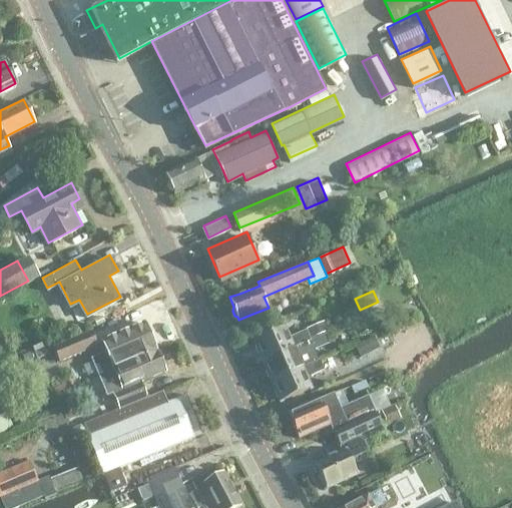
[(269,308),(250,315),(258,331),(275,324),(269,308)]
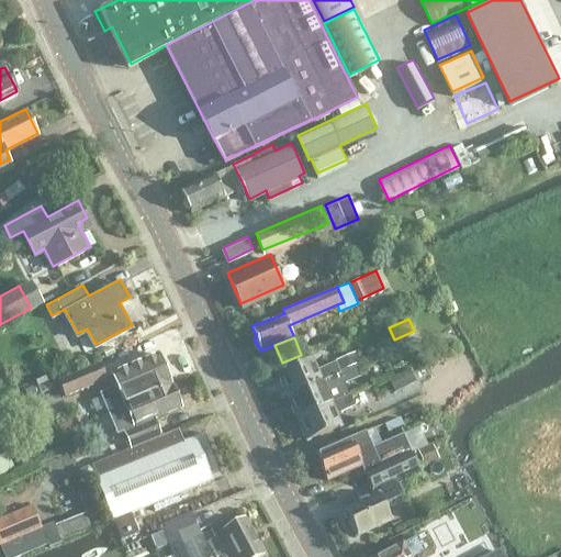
[(112,344),(103,348),(107,354),(115,349),(112,344)]
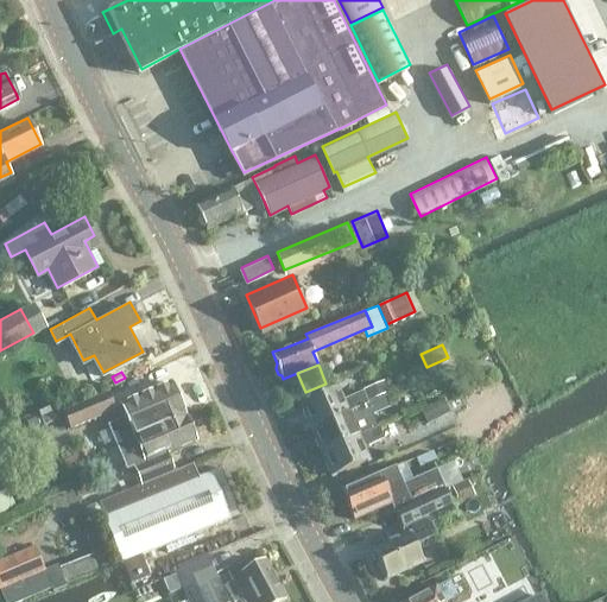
[(117,441),(122,438),(185,412),(171,379),(121,399),(127,413),(108,422),(117,441)]
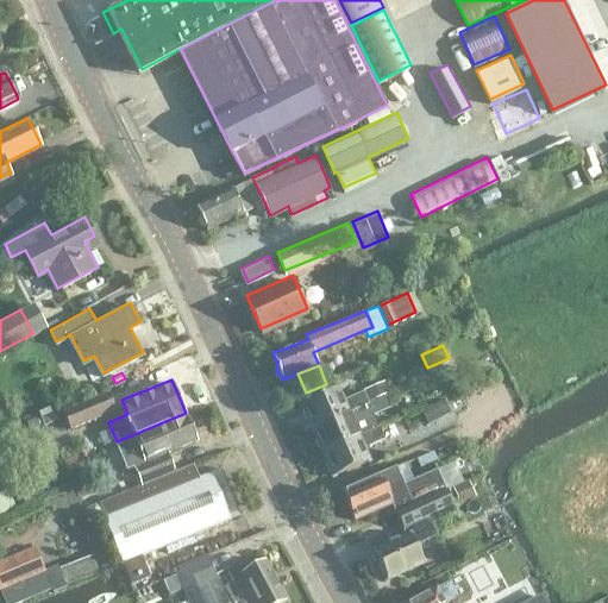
[(382,381),(364,388),(369,397),(387,390),(382,381)]
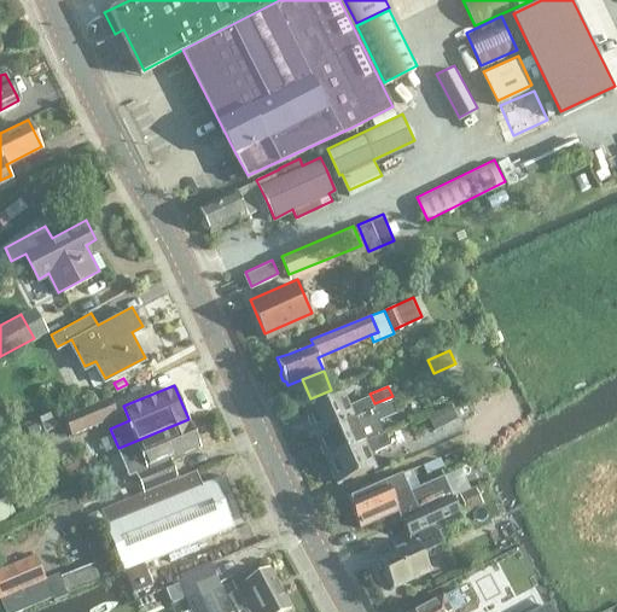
[(343,390),(308,406),(309,409),(308,413),(313,425),(315,424),(319,431),(374,406),(374,403),(370,394),(358,400),(360,404),(350,408),(343,390)]
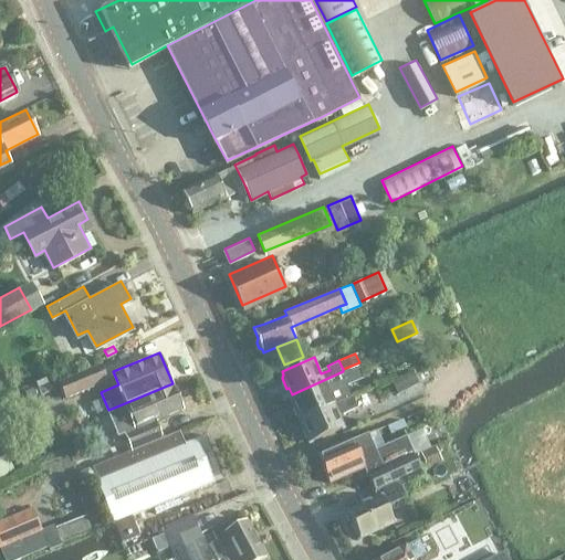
[(65,393),(106,378),(101,361),(59,379),(65,393)]
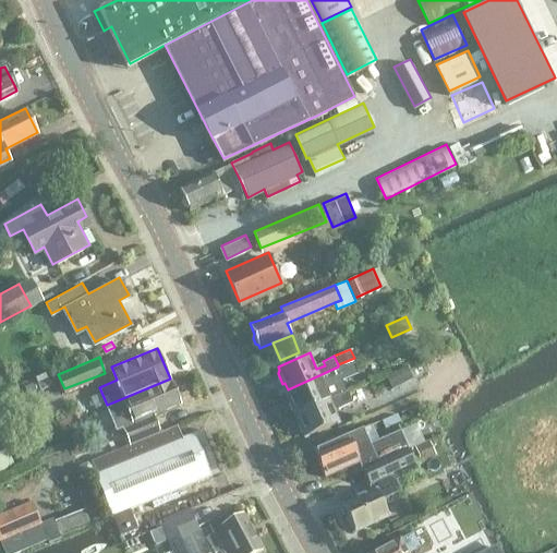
[(338,367),(288,389),(290,395),(288,396),(292,407),(295,408),(297,411),(347,389),(341,377),(358,371),(353,361),(338,367)]
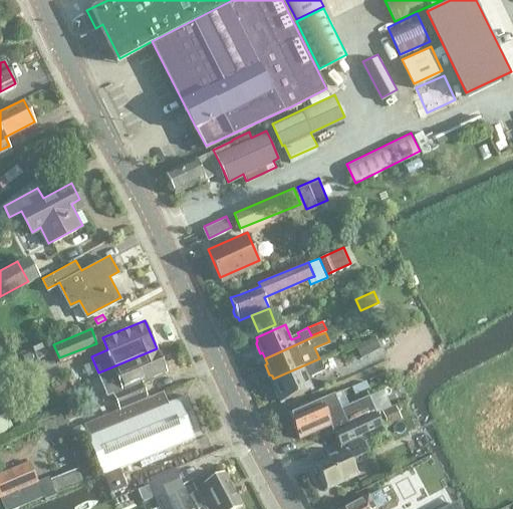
[(374,335),(357,344),(362,354),(379,345),(374,335)]
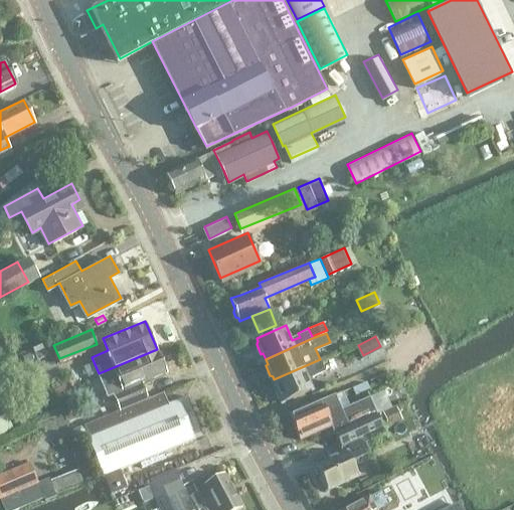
[(49,338),(42,341),(46,350),(53,346),(49,338)]
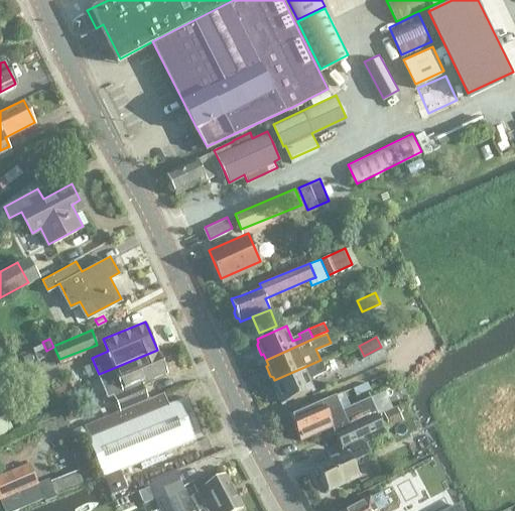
[(120,408),(148,397),(141,380),(165,370),(157,350),(104,372),(120,408)]
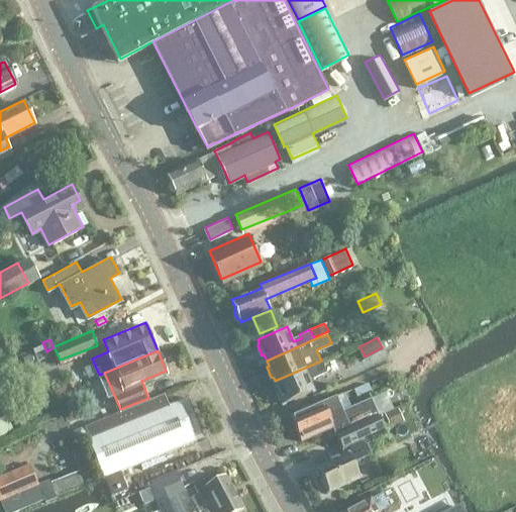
[(321,361),(275,381),(278,386),(276,387),(280,398),(283,398),(284,402),(314,389),(309,378),(326,370),(322,360),(321,361)]
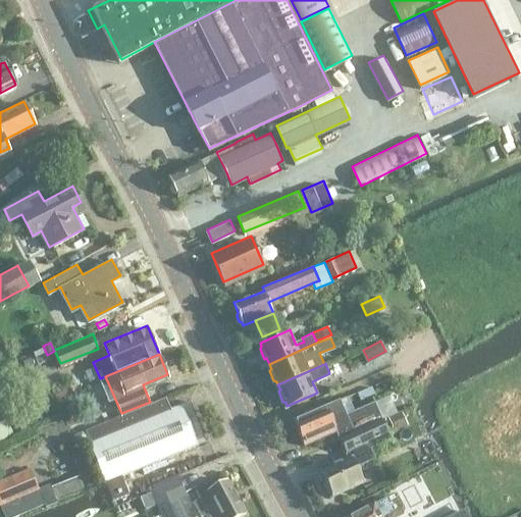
[(372,384),(358,391),(361,398),(375,392),(372,384)]
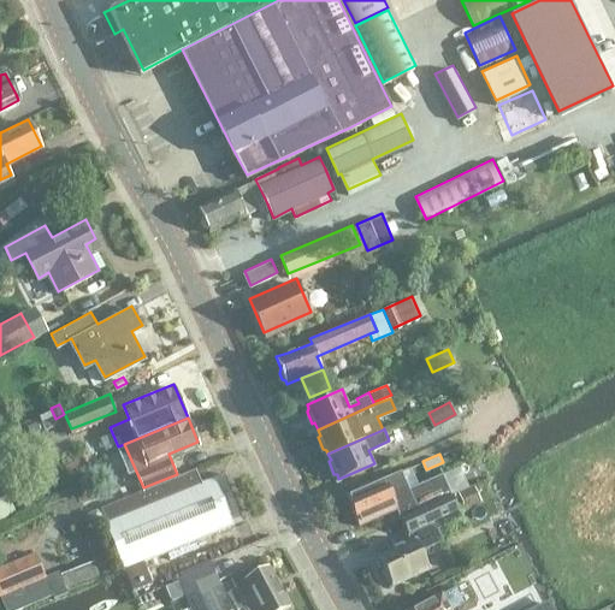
[(460,463),(442,472),(451,492),(469,484),(460,463)]
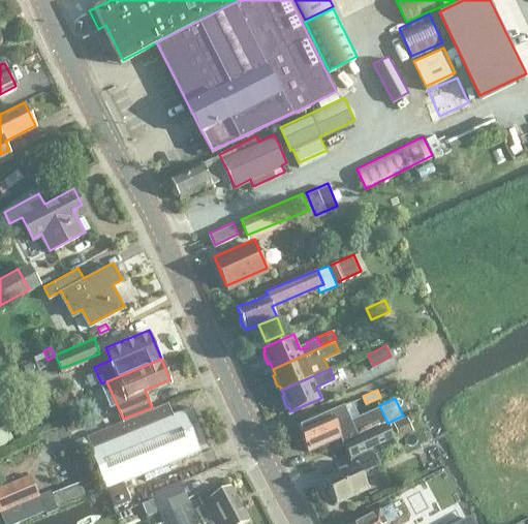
[(87,433),(91,443),(109,487),(107,488),(115,505),(131,498),(124,481),(199,450),(183,407),(173,411),(168,401),(152,407),(123,419),(87,433)]
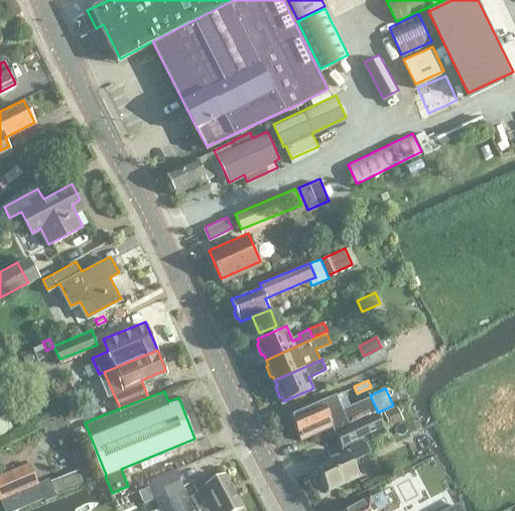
[(320,399),(290,412),(292,415),(290,418),(293,424),(296,425),(301,437),(333,424),(336,431),(378,412),(370,395),(342,407),(336,393),(320,399)]
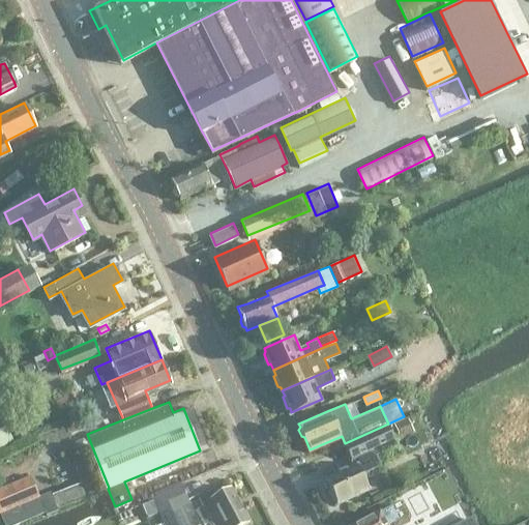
[(0,445),(13,439),(2,411),(0,411),(0,445)]
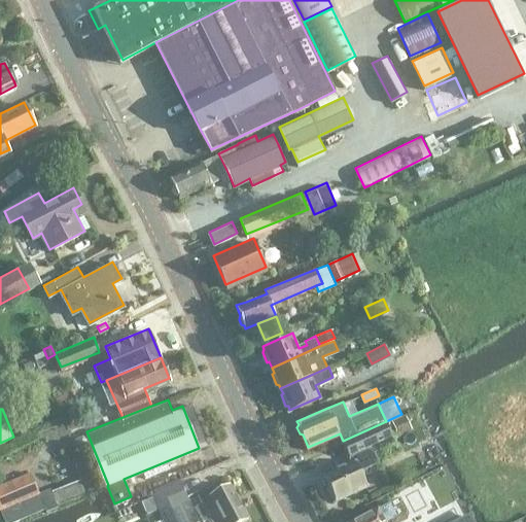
[(406,414),(393,420),(398,432),(412,426),(406,414)]
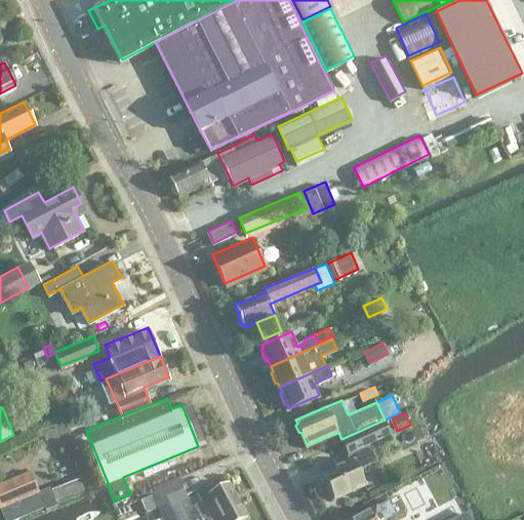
[(344,464),(323,473),(327,483),(326,486),(329,493),(332,493),(333,497),(365,482),(358,467),(376,458),(372,448),(393,438),(385,420),(341,439),(349,453),(351,453),(353,457),(344,462),(344,464)]
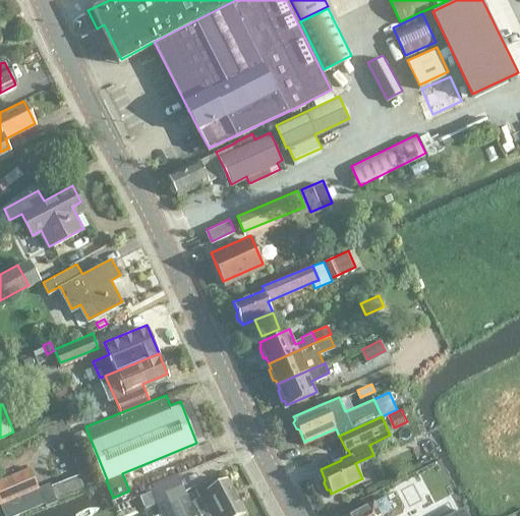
[(74,432),(74,440),(79,444),(87,441),(88,434),(81,430),(74,432)]
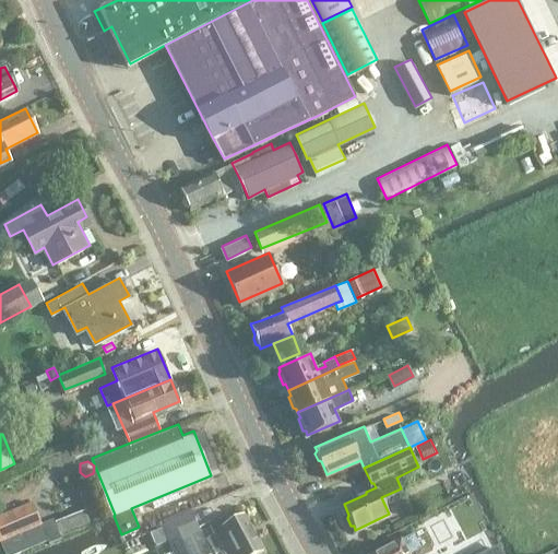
[(94,480),(79,486),(90,511),(105,505),(94,480)]
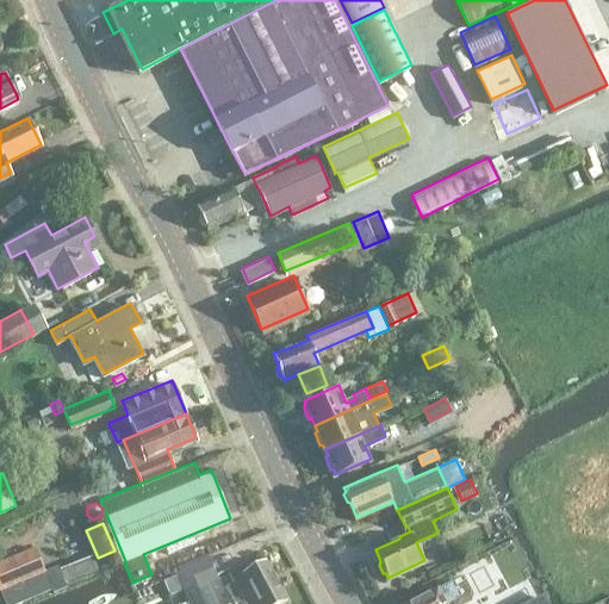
[(67,583),(64,578),(98,565),(92,552),(60,565),(58,562),(45,567),(36,543),(0,558),(0,587),(6,603),(8,603),(53,585),(54,590),(67,583)]
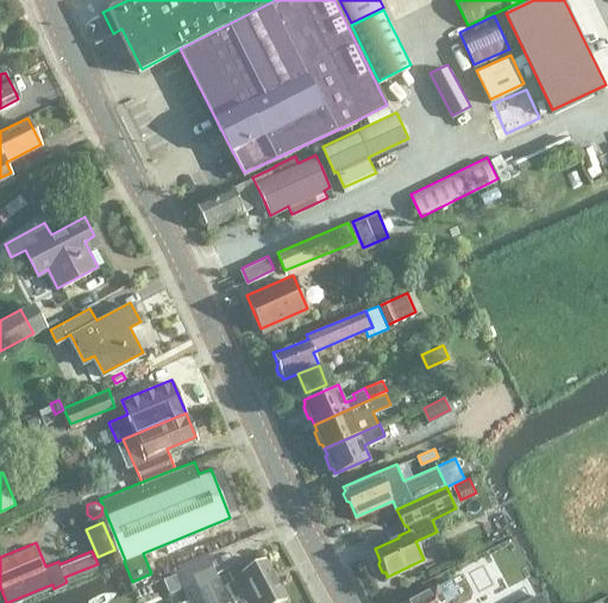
[(207,556),(180,566),(195,602),(217,602),(207,579),(215,576),(207,556)]
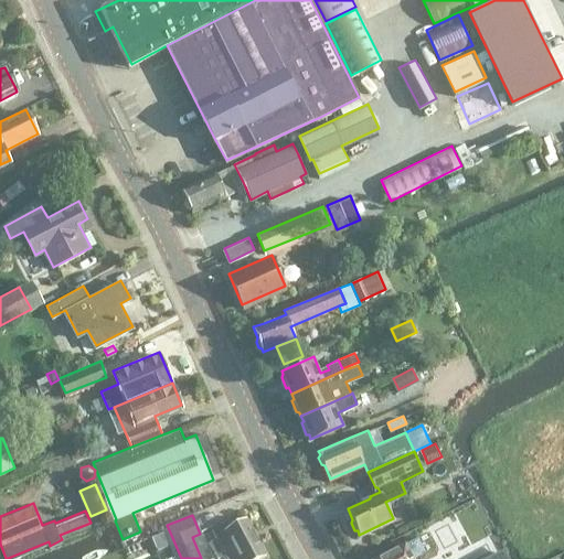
[(212,540),(220,556),(226,552),(229,558),(254,558),(266,552),(247,516),(225,528),(216,534),(219,537),(212,540)]
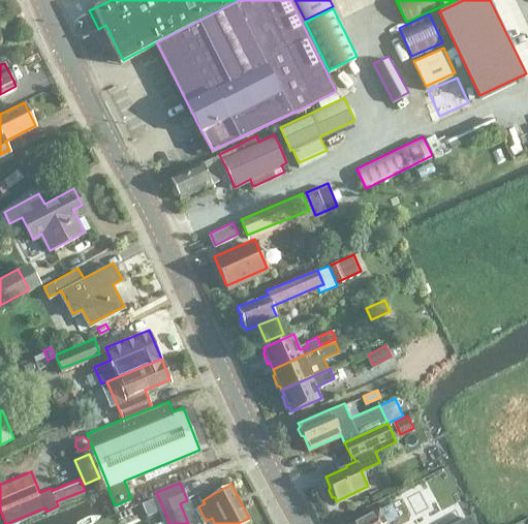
[(154,498),(144,503),(148,514),(158,510),(154,498)]
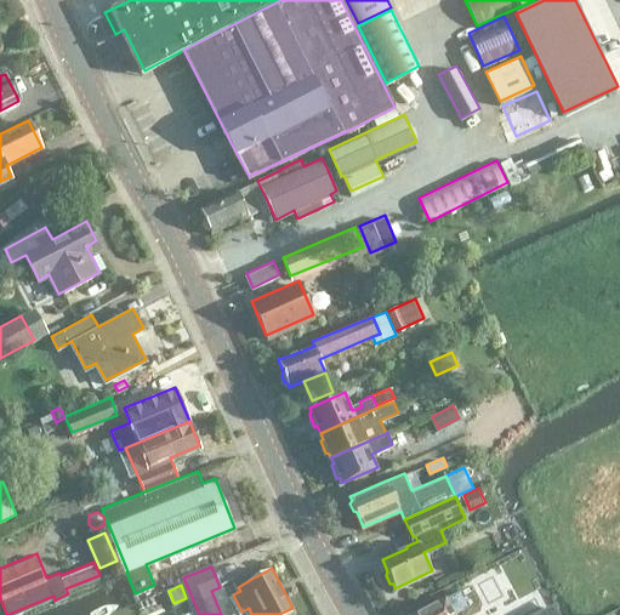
[(458,588),(410,614),(455,614),(454,611),(467,605),(458,588)]
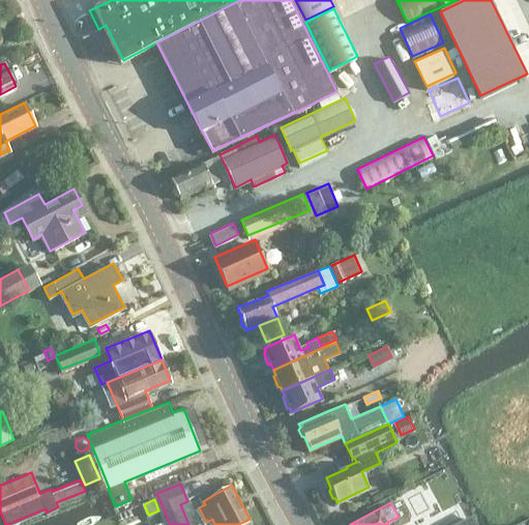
[(478,524),(474,515),(453,524),(478,524)]
